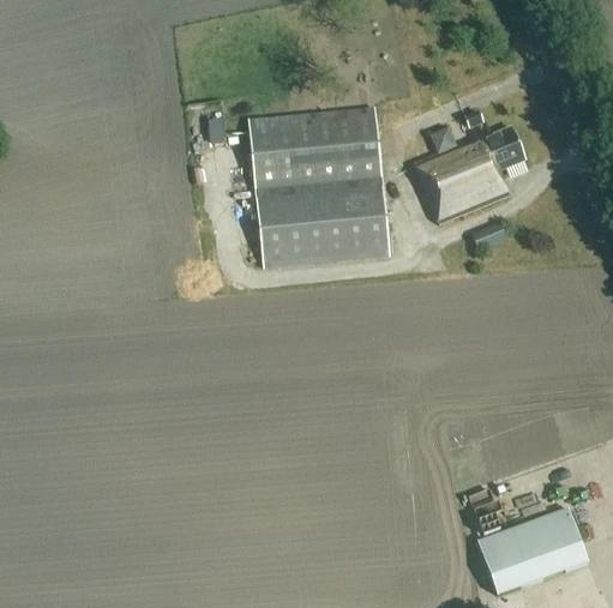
[(262,264),(388,252),(373,103),(247,115),(262,264)]
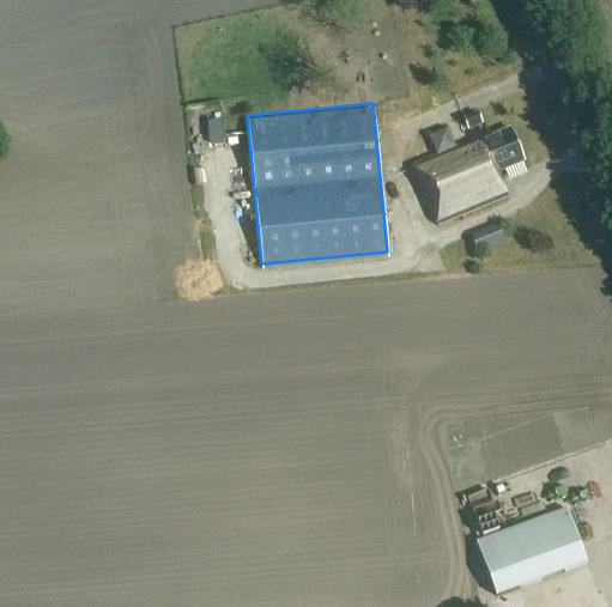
[(467,126),(480,120),(476,108),(462,114),(467,126)]
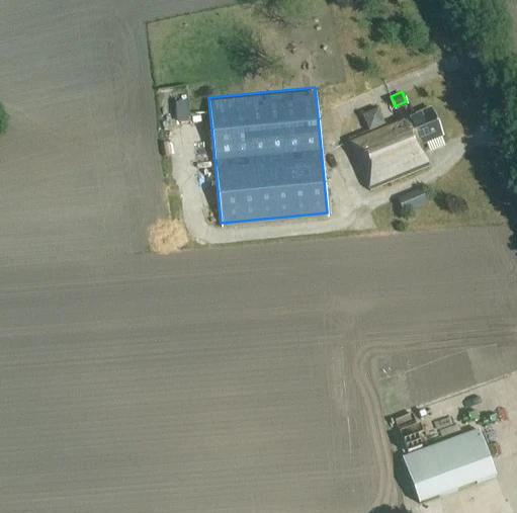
[(430,104),(385,122),(384,120),(347,136),(368,189),(428,165),(420,144),(442,135),(430,104)]
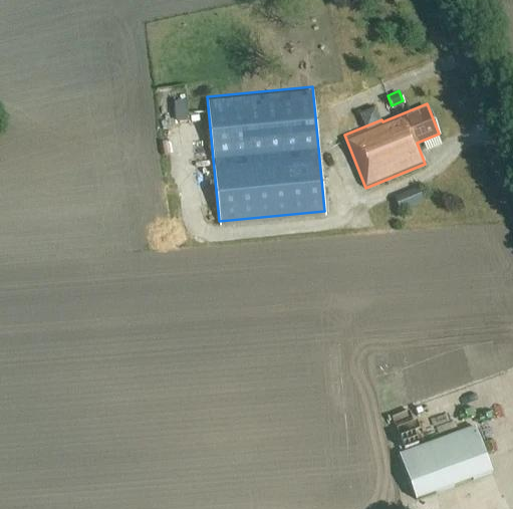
[(393,194),(400,209),(424,200),(417,184),(393,194)]
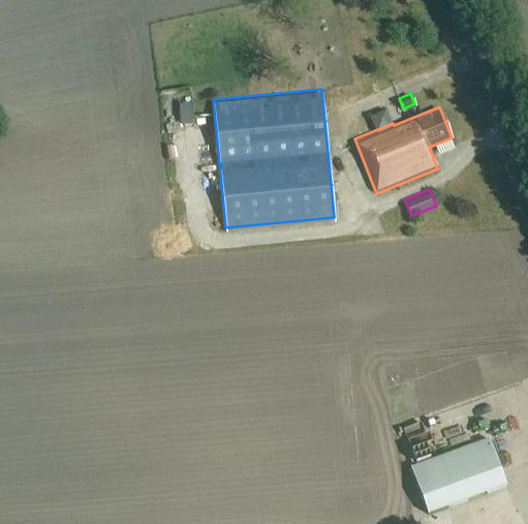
[(427,511),(505,483),(488,435),(410,464),(427,511)]
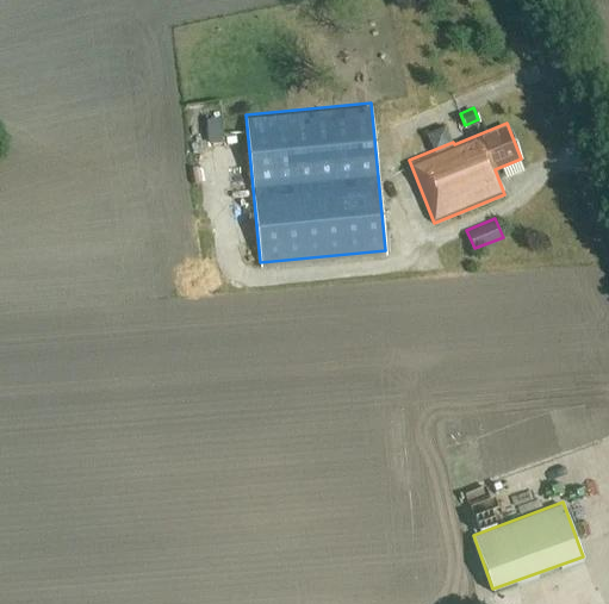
All buildings are outlined.
